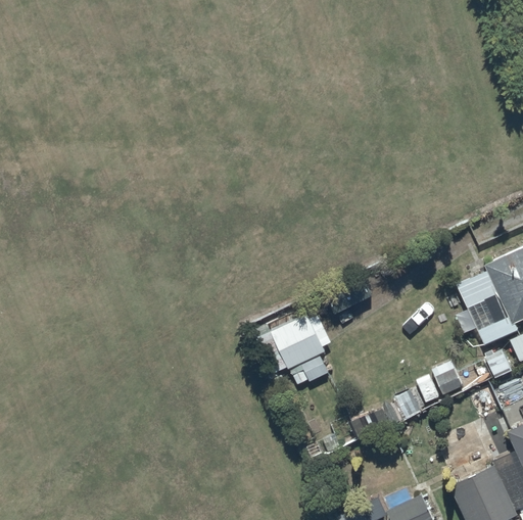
[(522,245),(483,265),(486,270),(457,284),(468,308),(497,293),(512,324),(522,319),(522,245)]
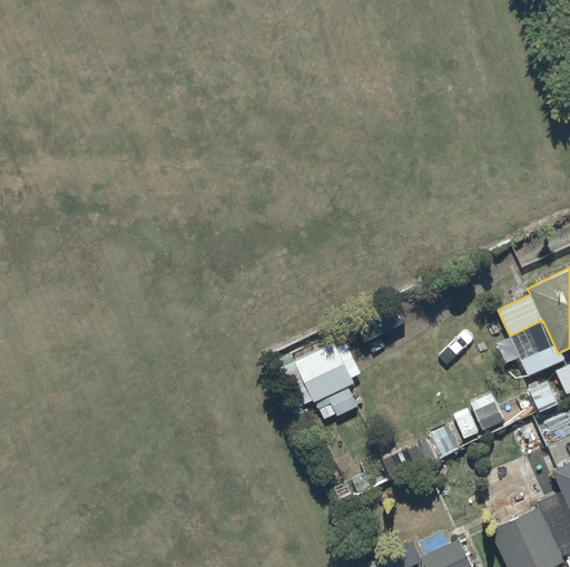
[(312,418),(305,404),(312,401),(313,403),(315,402),(324,420),(336,414),(337,418),(357,408),(354,401),(357,399),(354,390),(350,392),(347,387),(353,383),(351,379),(360,374),(345,343),(337,348),(327,326),(266,357),(298,423),(312,418)]
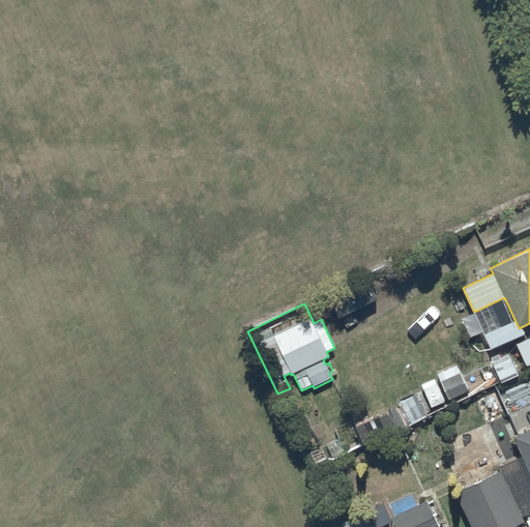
[(529,338),(517,345),(527,367),(529,364),(529,338)]
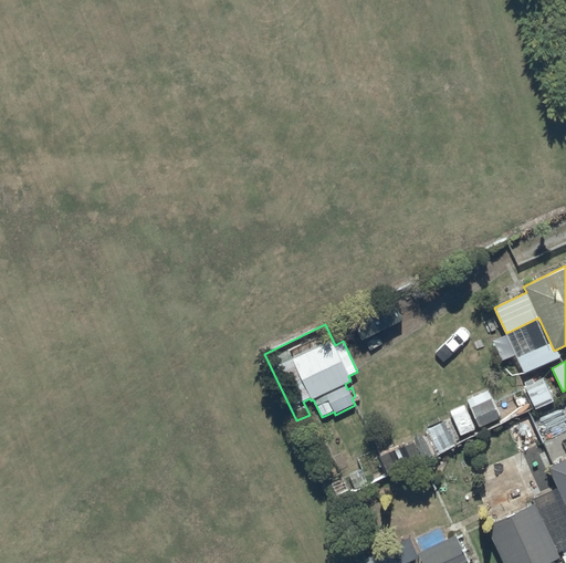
[(468,404),(450,412),(460,436),(500,418),(488,391),(467,400),(468,404)]
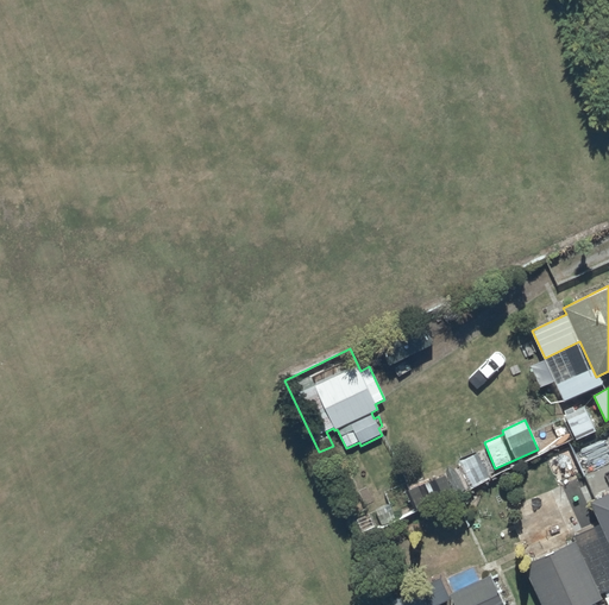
[(608,492),(590,502),(600,525),(575,536),(577,542),(526,565),(542,604),(597,604),(596,602),(602,599),(600,596),(603,594),(607,604),(608,604),(608,492)]
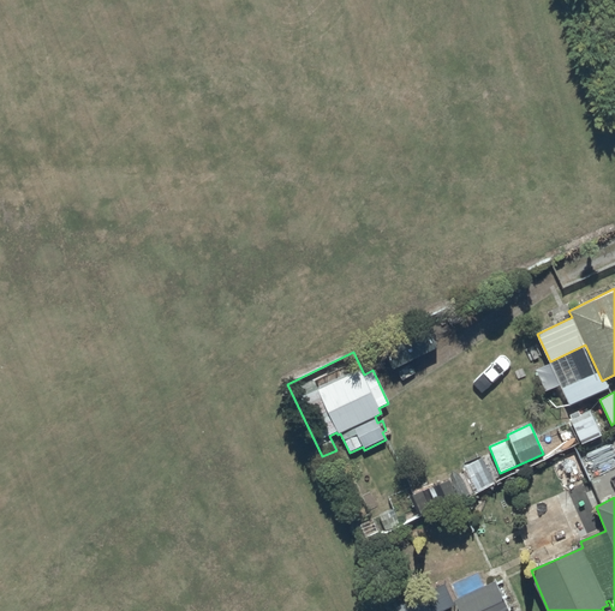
[(507,610),(493,582),(455,600),(460,610),(507,610)]
